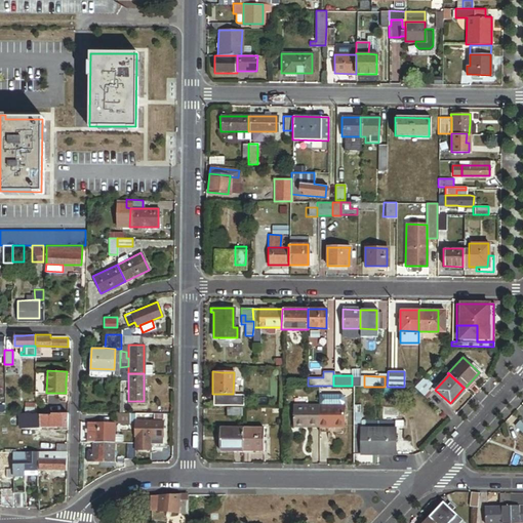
[(287,376),(286,386),(303,386),(303,377),(287,376)]
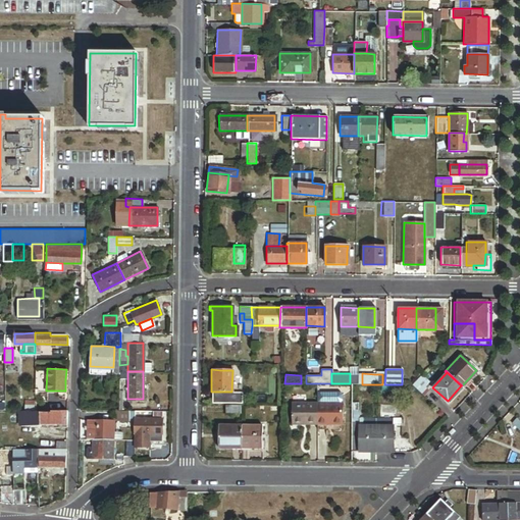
[(428,382),(420,374),(411,384),(422,395),(429,387),(428,382)]
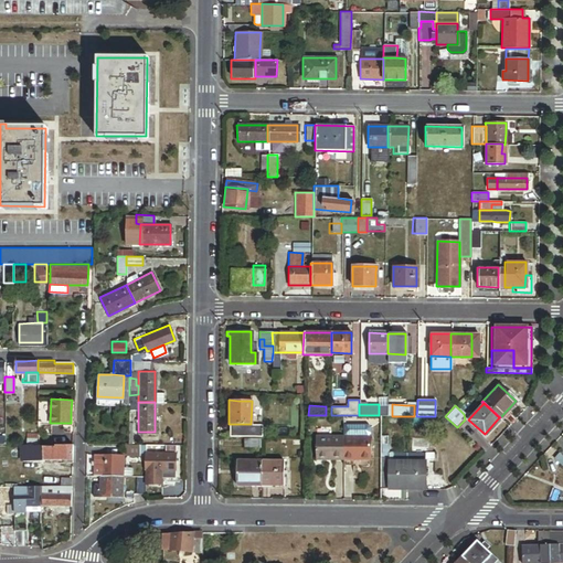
[(229,424),(229,436),(261,436),(261,424),(251,424),(229,424)]
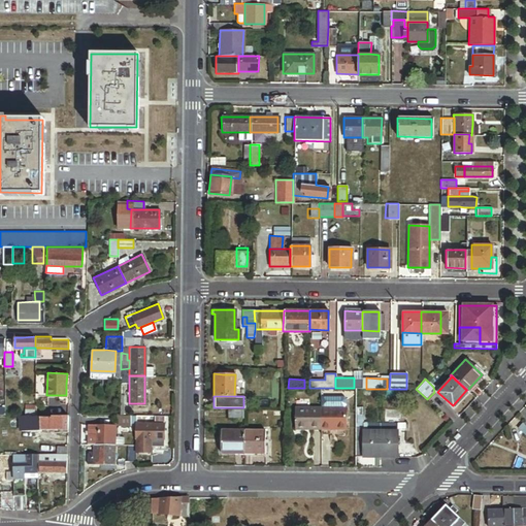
[(344,405),(344,399),(342,397),(320,396),(320,407),(342,407),(342,406),(344,405)]
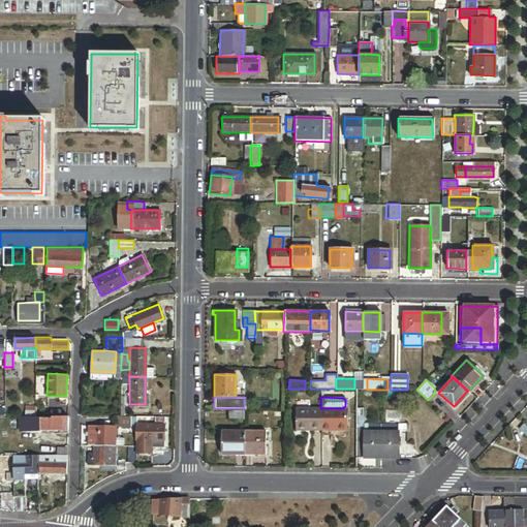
[(35,415),(35,405),(25,405),(25,415),(31,415),(35,415)]
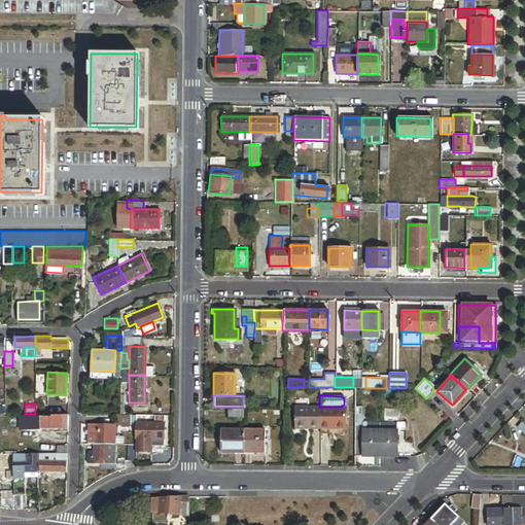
[(318,428),(319,407),(293,406),(293,427),(318,428)]
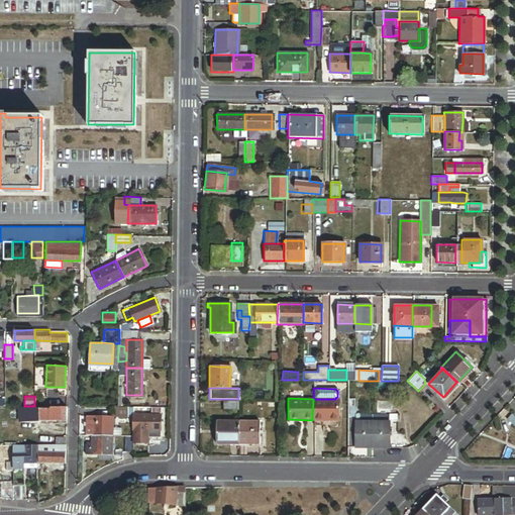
[(335,399),(313,399),(312,420),(321,420),(335,420),(337,420),(337,399),(335,399)]
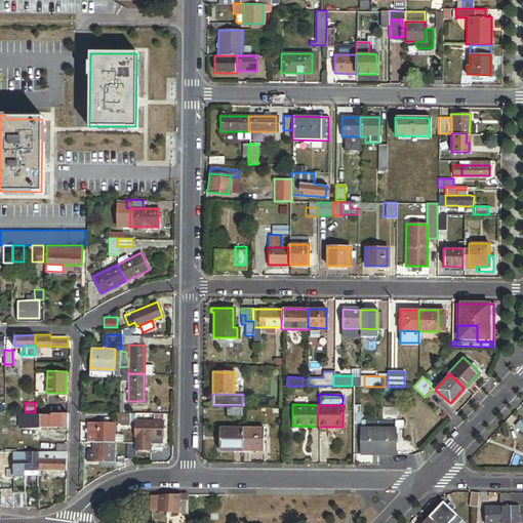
[(114,412),(114,421),(129,423),(129,419),(134,419),(134,415),(135,412),(119,412),(119,408),(114,408),(114,412)]
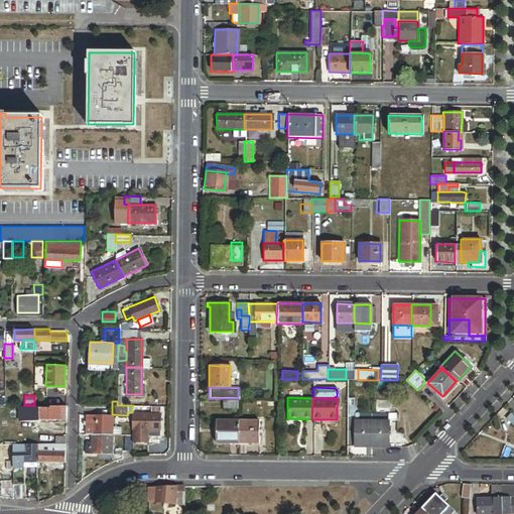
[(30,406),(30,405),(24,405),(20,405),(21,417),(30,417),(30,406)]
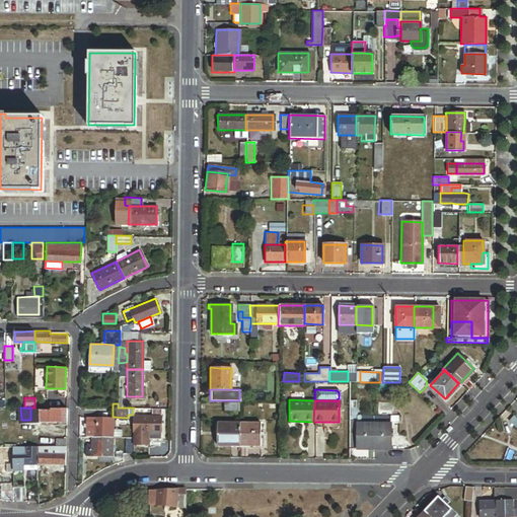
[(66,421),(67,408),(51,408),(51,409),(30,409),(30,420),(30,421),(54,421),(66,421)]
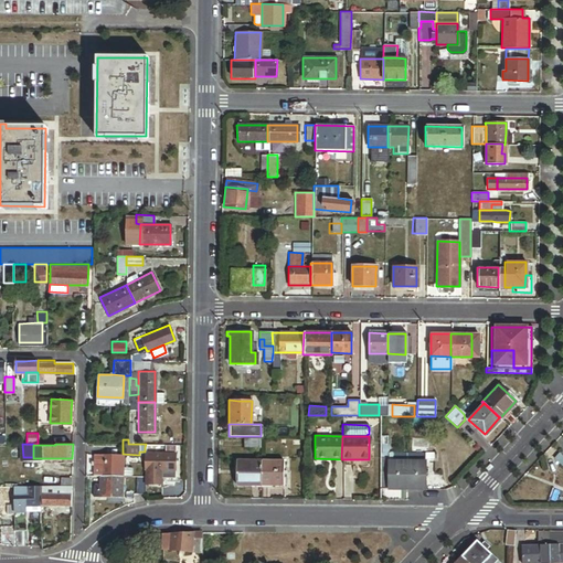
[(379,445),(379,489),(424,489),(424,453),(388,453),(388,445),(379,445)]
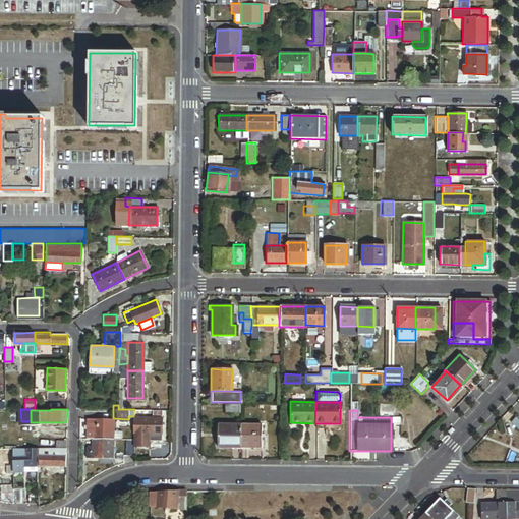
[(161,416),(133,416),(133,433),(133,439),(132,446),(149,446),(149,439),(155,440),(161,440),(161,416)]
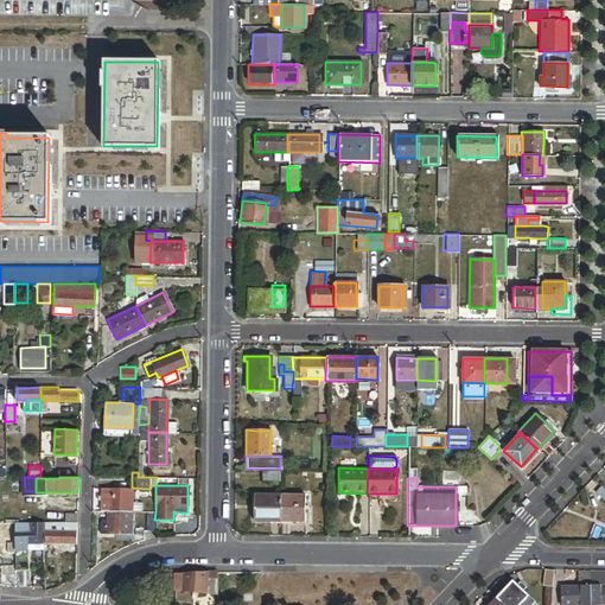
[(604,490),(600,486),(594,492),(604,502),(604,490)]
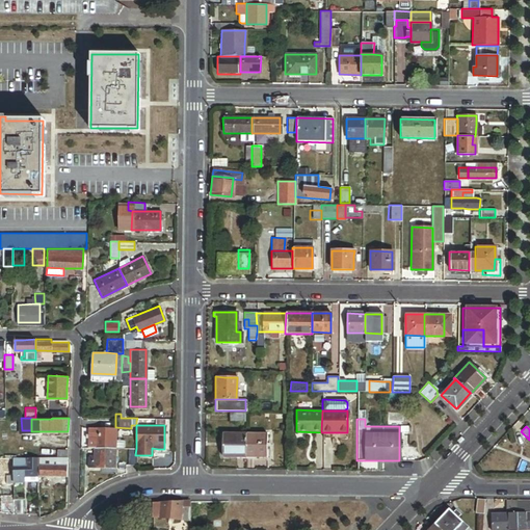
[(94,447),(115,447),(115,427),(88,427),(88,433),(88,436),(88,438),(94,438),(94,447)]
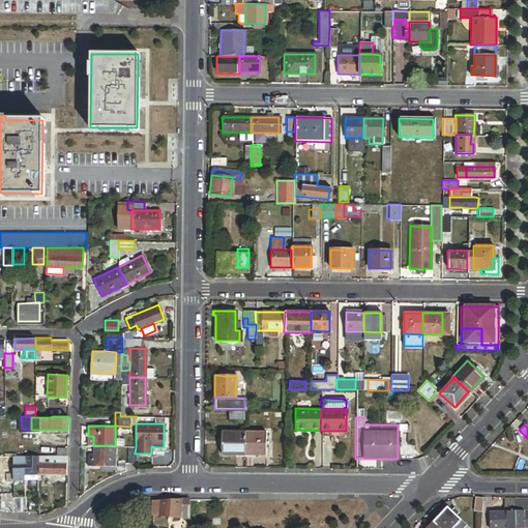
[(221,455),(244,455),(244,432),(222,432),(221,455)]
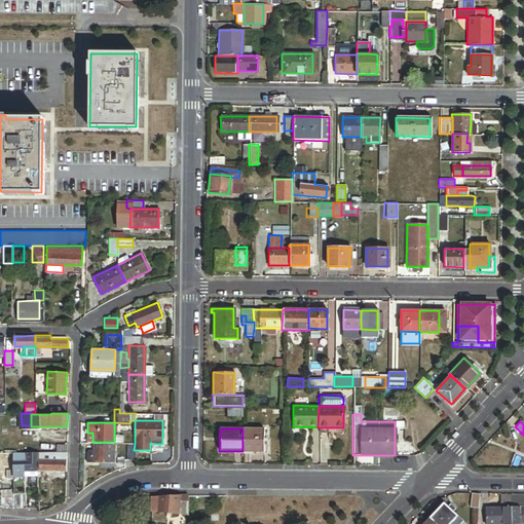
[(242,428),(242,451),(264,451),(264,429),(242,428)]
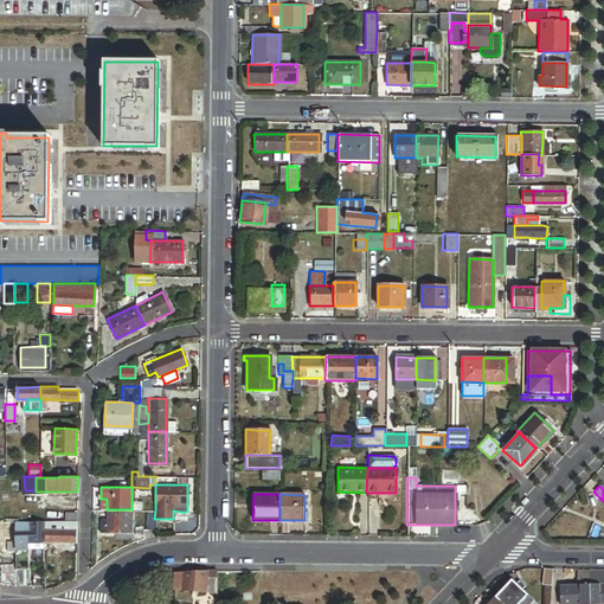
[(130,532),(132,509),(107,509),(107,519),(100,519),(100,531),(130,532)]
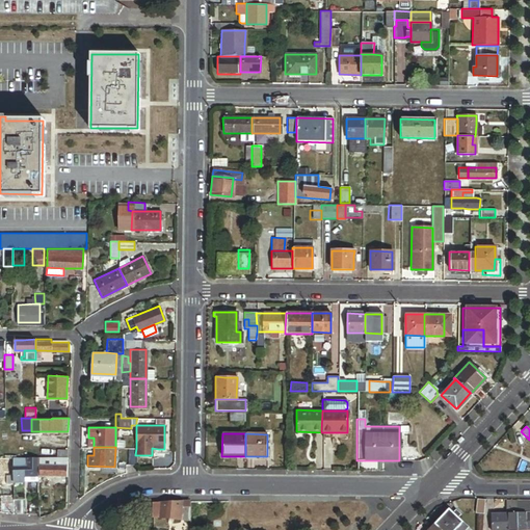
[(135,455),(136,448),(128,447),(127,464),(135,464),(135,455)]
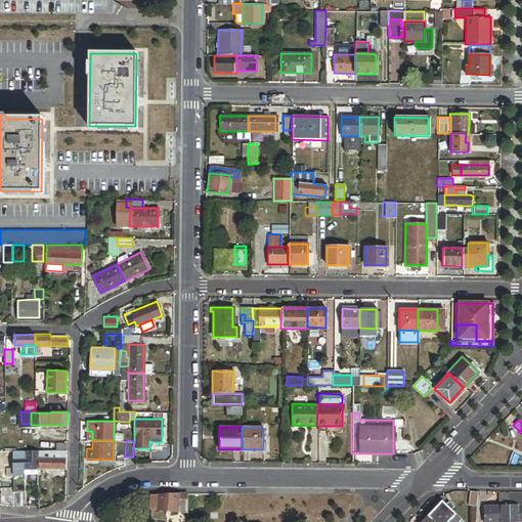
[(66,469),(66,457),(67,442),(55,442),(55,449),(38,449),(38,468),(66,469)]
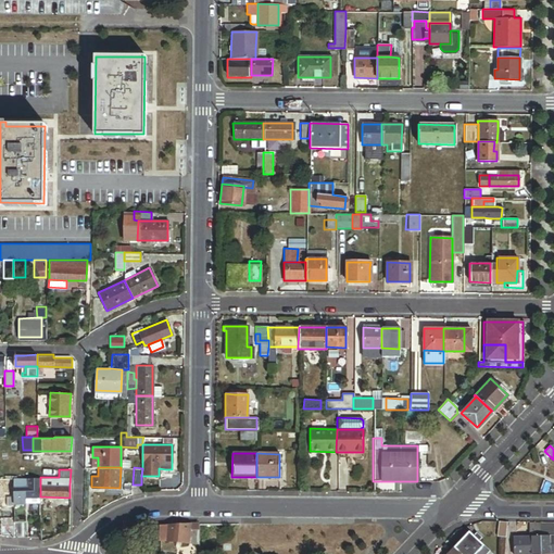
[(40,502),(40,496),(40,477),(12,477),(13,494),(13,506),(14,521),(27,521),(27,502),(40,502)]
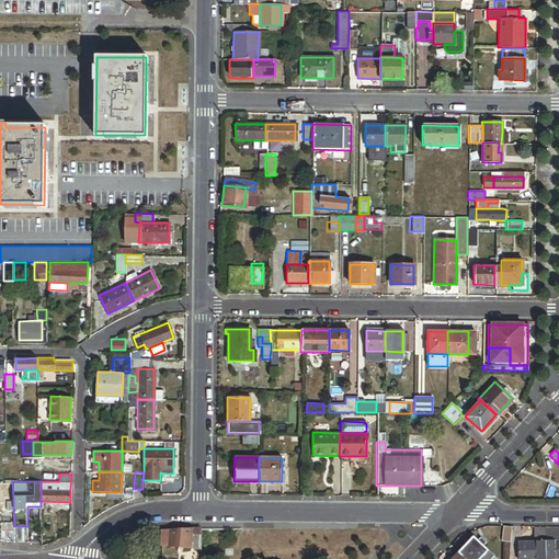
[(0,524),(0,540),(13,542),(13,523),(0,524)]
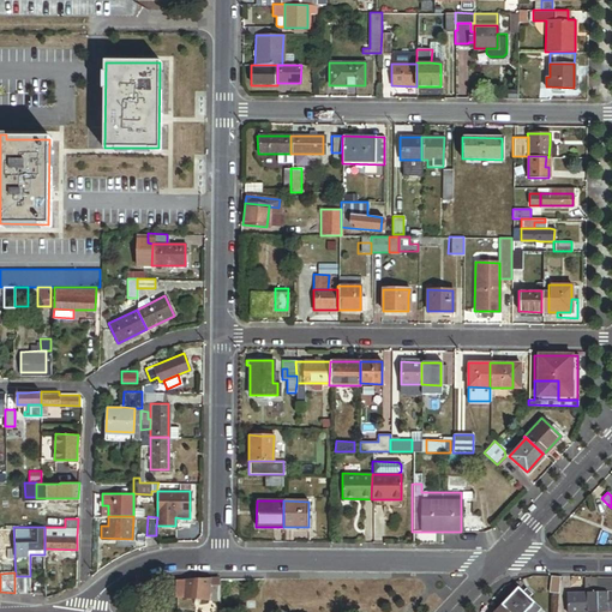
[(549,593),(558,594),(559,577),(551,576),(549,593)]
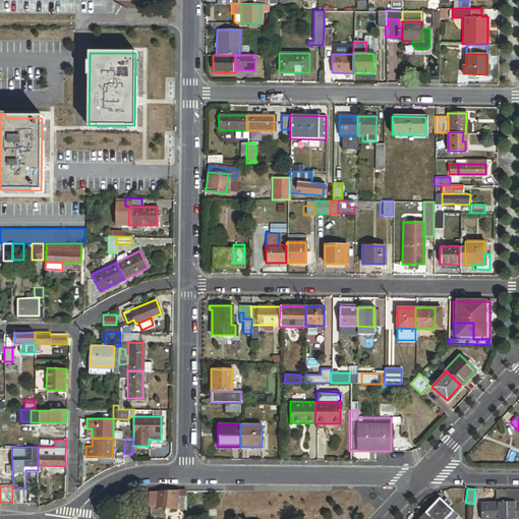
[(480,518),(505,518),(506,518),(505,489),(494,491),(495,502),(480,503),(480,518)]
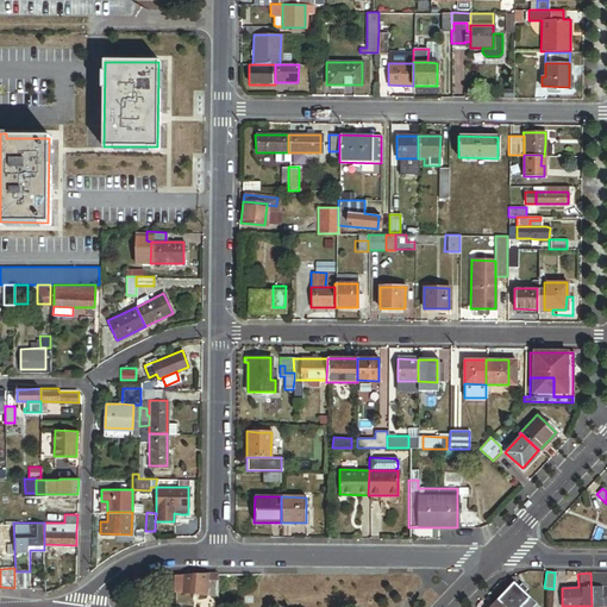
[(606,573),(590,573),(592,606),(606,606),(606,573)]
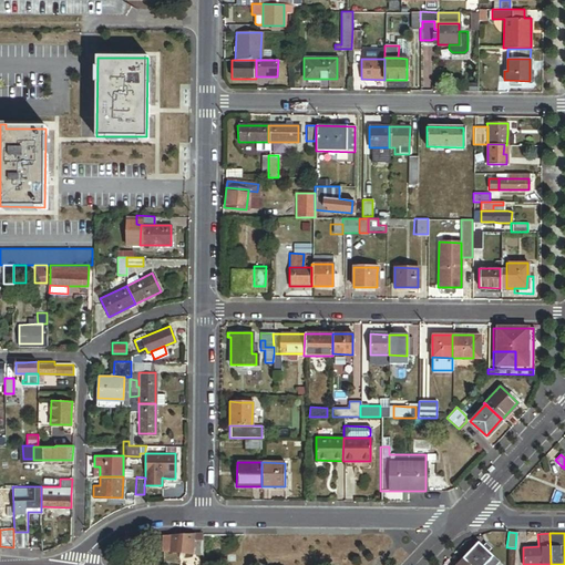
[(163,551),(201,554),(201,535),(171,535),(163,536),(163,537),(163,551)]
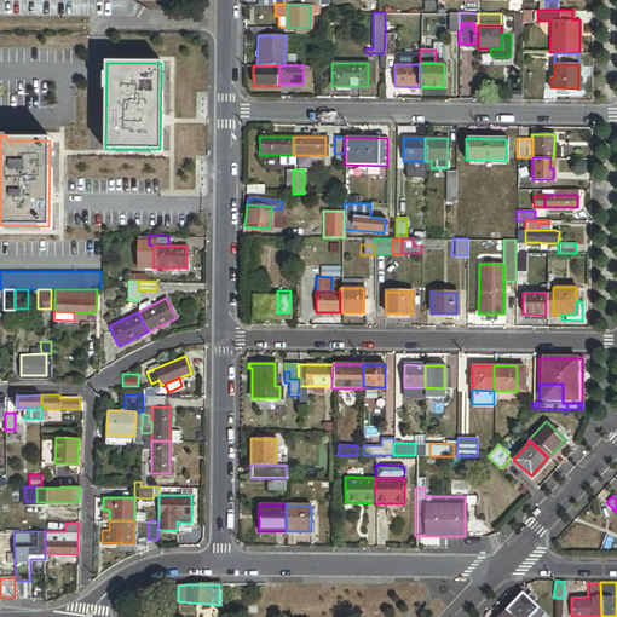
[(522,593),(505,610),(512,616),(529,616),(537,609),(531,603),(526,598),(522,593)]
